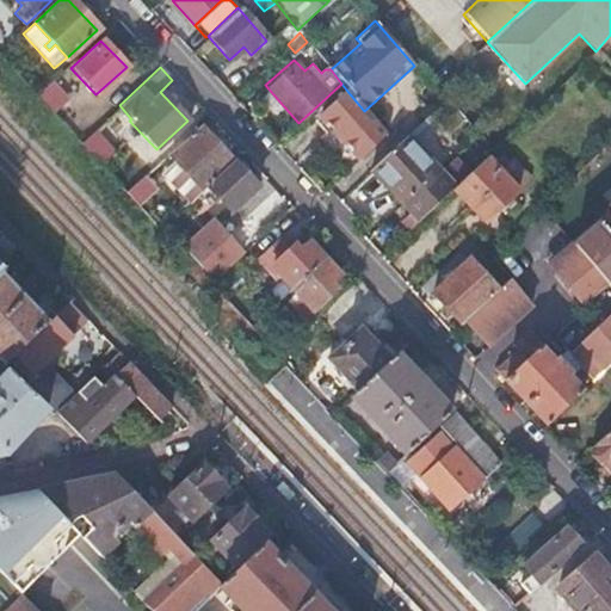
[(50,111),(69,97),(54,75),(35,90),(50,111)]
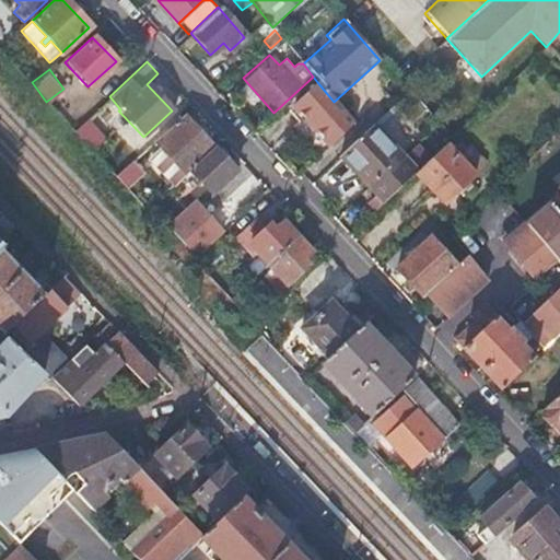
[(291,105),(329,146),(343,133),(341,132),(351,123),(334,102),(317,82),(291,105)]
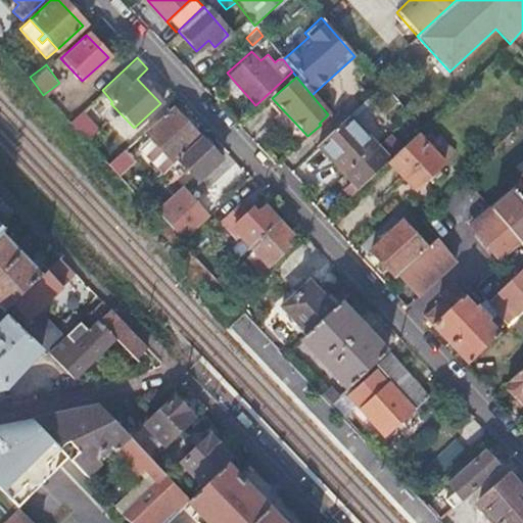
[(170,107),(144,132),(173,164),(176,162),(199,139),(170,107)]
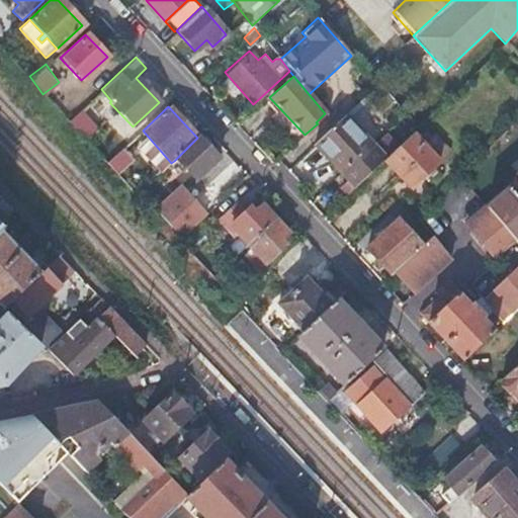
[(97,128),(79,109),(67,120),(84,140),(97,128)]
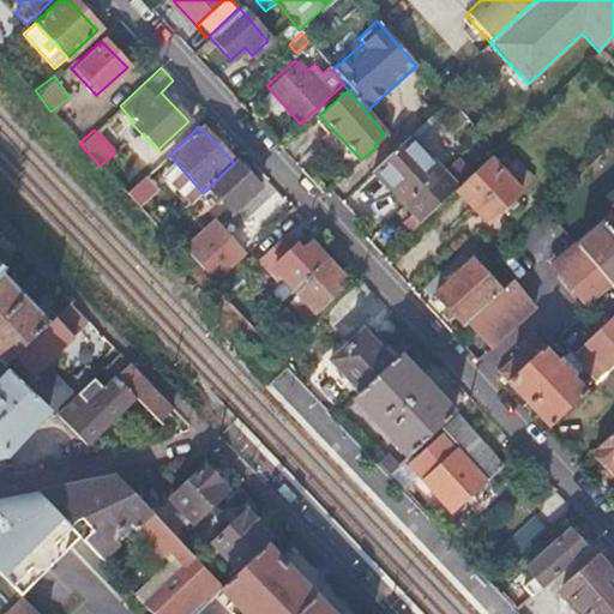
[(405,138),(369,169),(402,205),(438,172),(405,138)]
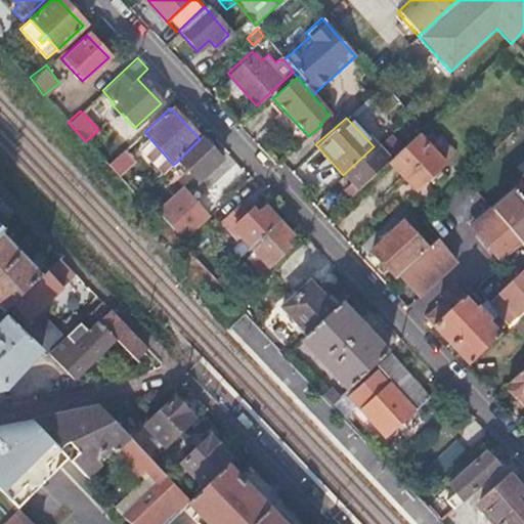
[(173,165),(144,132),(132,144),(161,177),(173,165)]
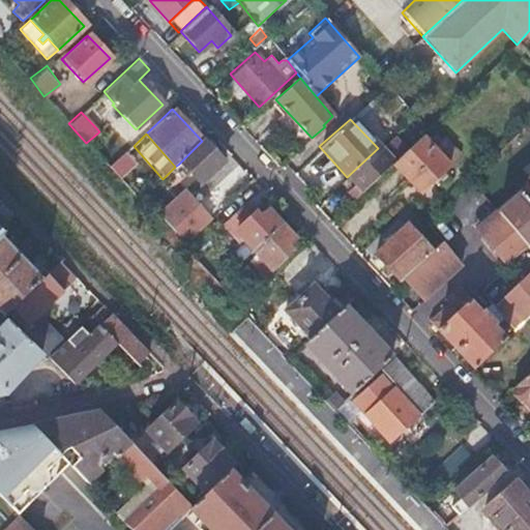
[(421,136),(391,163),(417,192),(449,165),(431,146),(421,136)]
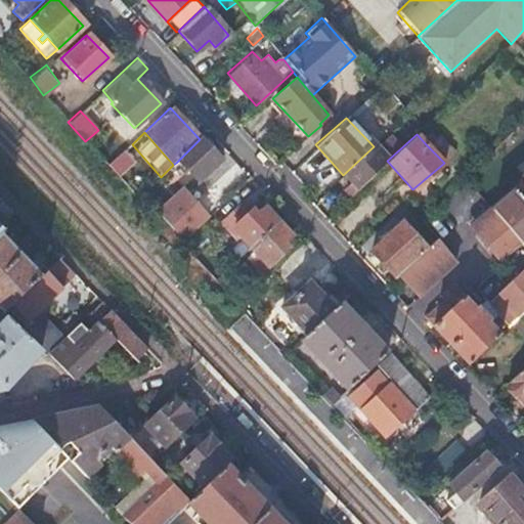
[(426,144),(444,163),(454,155),(438,135),(426,144)]
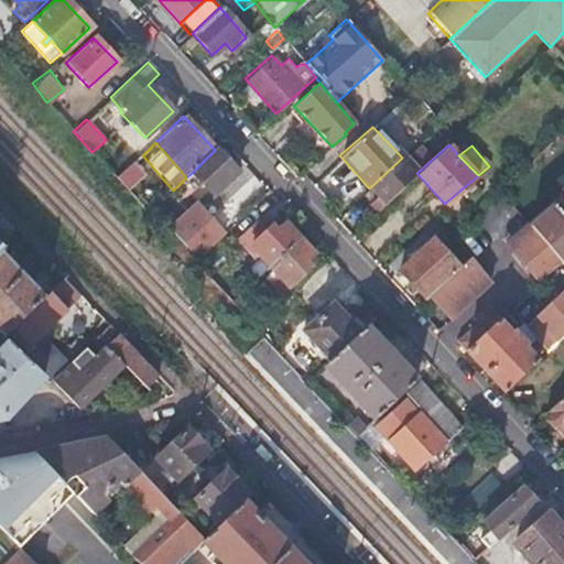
[(236,173),(215,150),(190,175),(210,197),(236,173)]
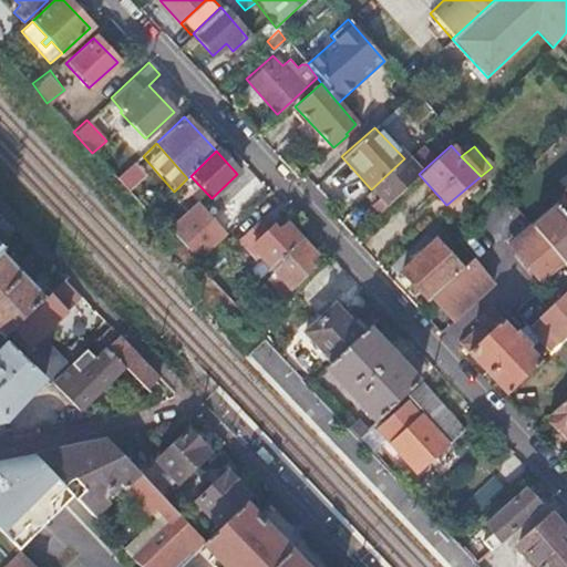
[(404,158),(371,189),(380,198),(372,205),(380,213),(419,174),(404,158)]
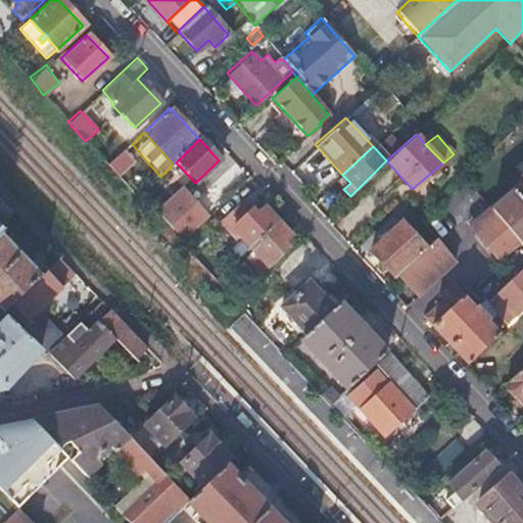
[(135,160),(125,150),(108,167),(119,177),(135,160)]
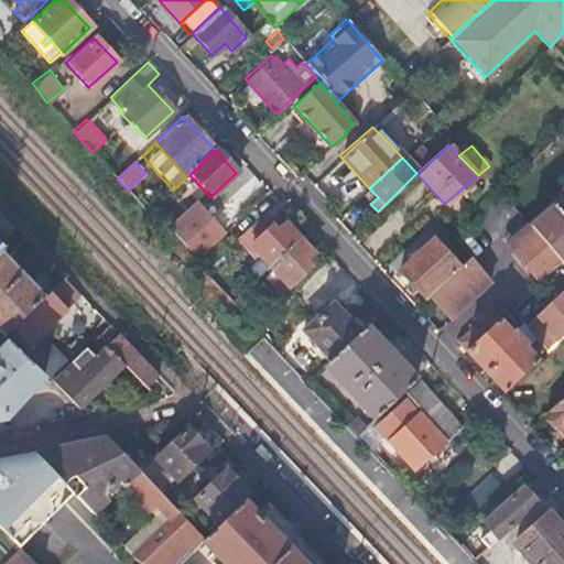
[(563,192),(563,194),(530,226),(533,230),(559,260),(559,261),(563,267),(563,266),(563,187),(562,191),(563,192)]
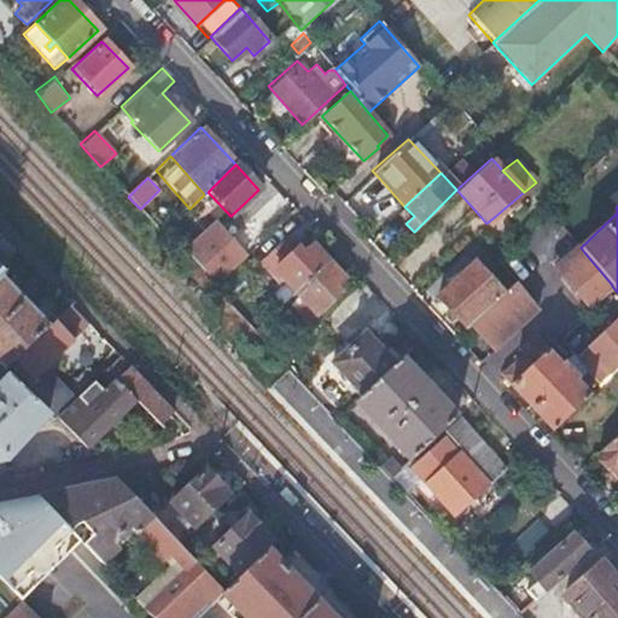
[(185,250),(199,264),(226,239),(213,225),(185,250)]
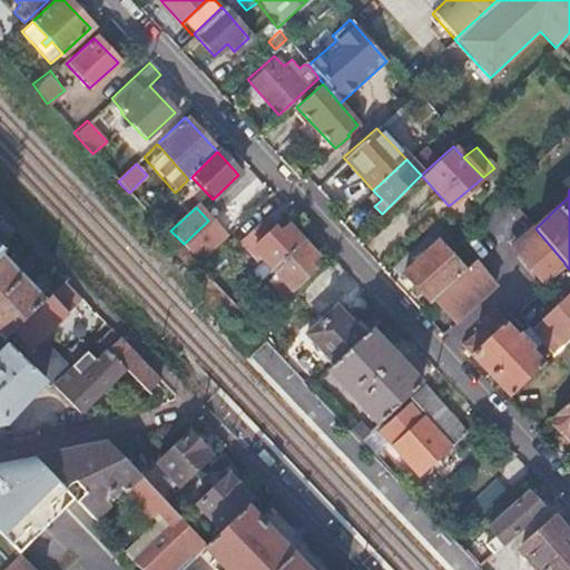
[(237,243),(243,248),(268,225),(263,218),(237,243)]
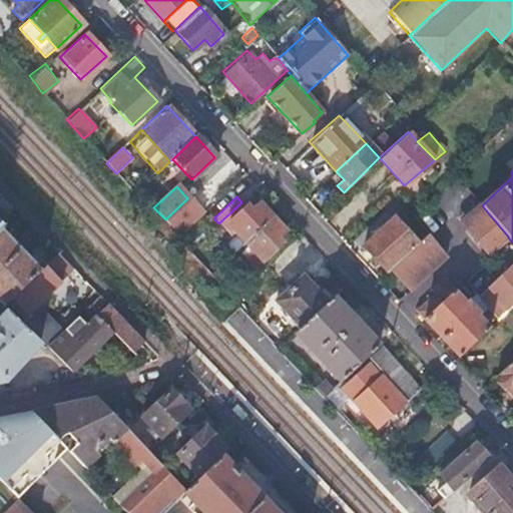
[(165,219),(161,223),(174,237),(201,212),(187,198),(165,219)]
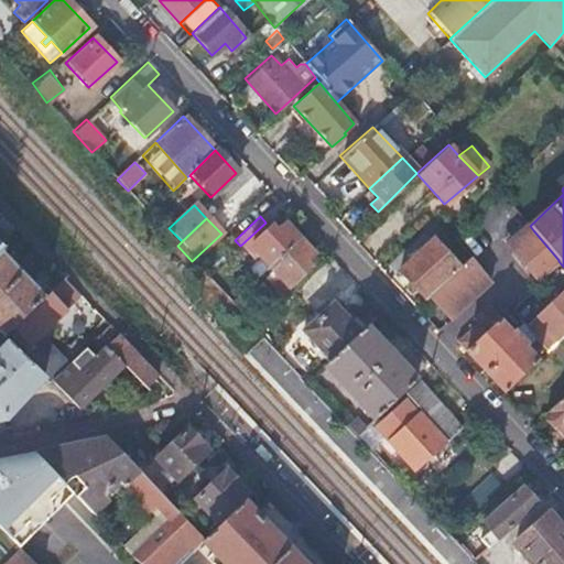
[(249,247),(267,266),(296,238),(283,225),(274,232),(266,223),(240,246),(246,251),(249,247)]
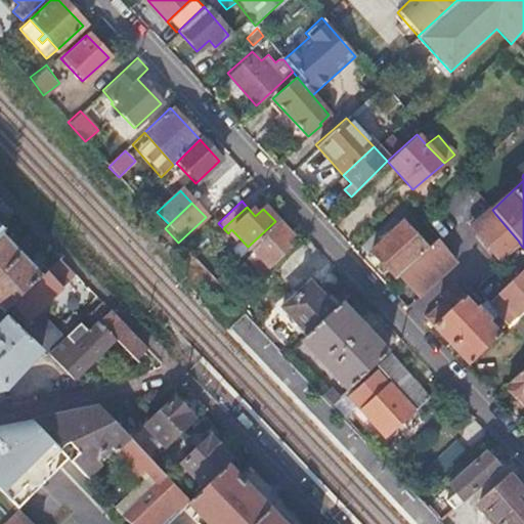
[(497,260),(519,242),(495,214),(492,210),(491,209),(470,227),(497,260)]
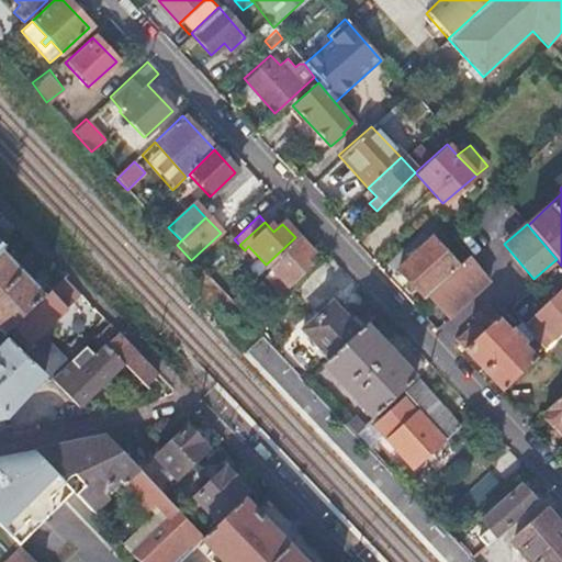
[(295,237),(266,265),(276,276),(268,284),(277,293),(305,267),(302,261),(310,254),(295,237)]
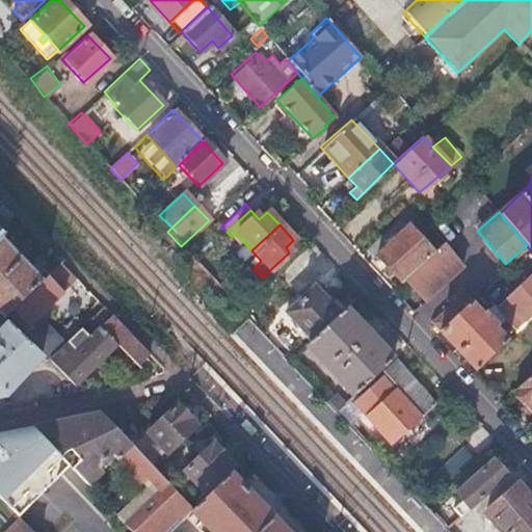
[(373,256),(399,282),(402,278),(443,241),(439,237),(427,248),(404,227),(373,256)]
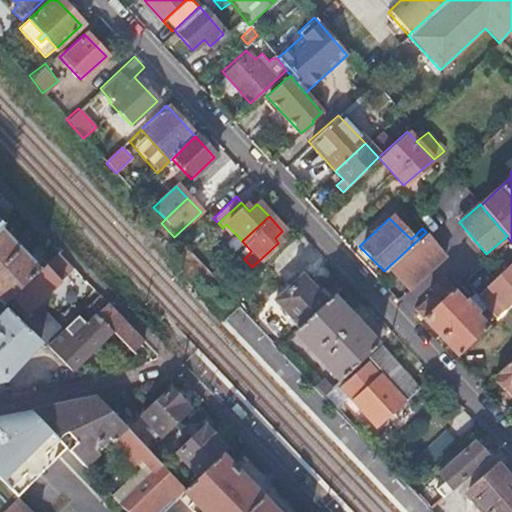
[(0,232),(0,295),(9,305),(43,271),(2,230),(0,232)]
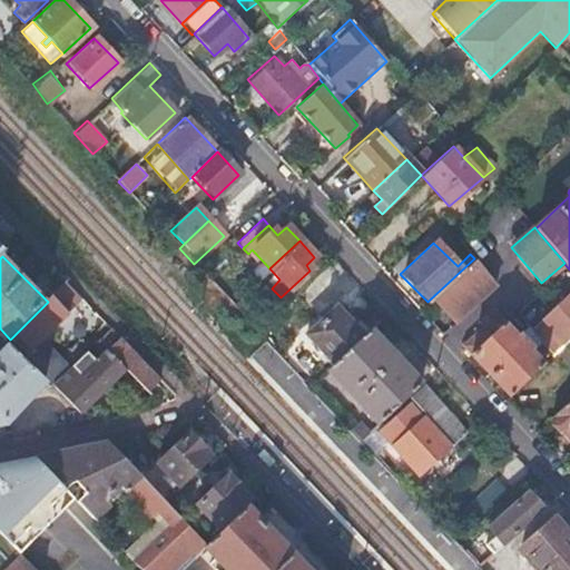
[(474,258),(431,298),(453,320),(494,282),(474,258)]
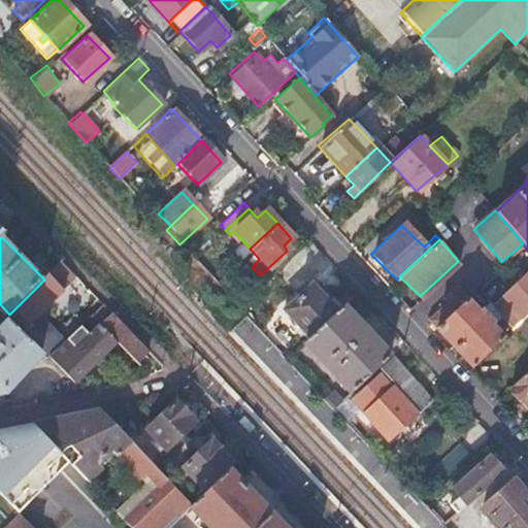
[(44,279),(9,315),(7,317),(11,322),(44,354),(48,358),(53,355),(69,338),(51,320),(44,326),(38,319),(80,278),(64,261),(44,279)]
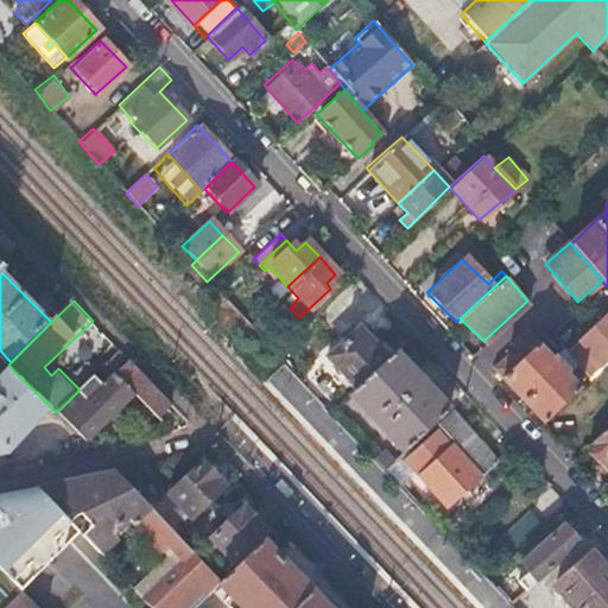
[(607,309),(564,349),(575,362),(574,363),(587,378),(607,358),(607,309)]
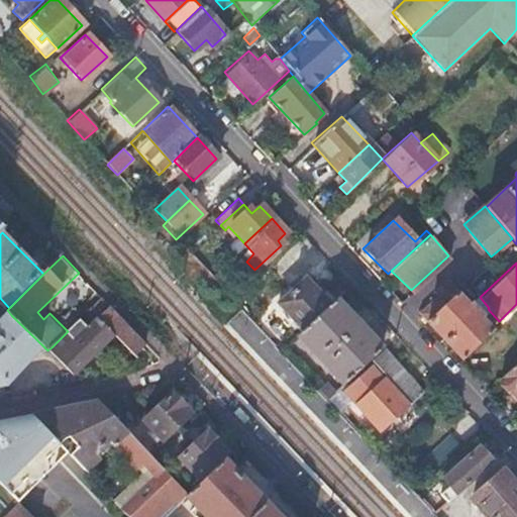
[(275,303),(300,330),(328,303),(302,277),(275,303)]
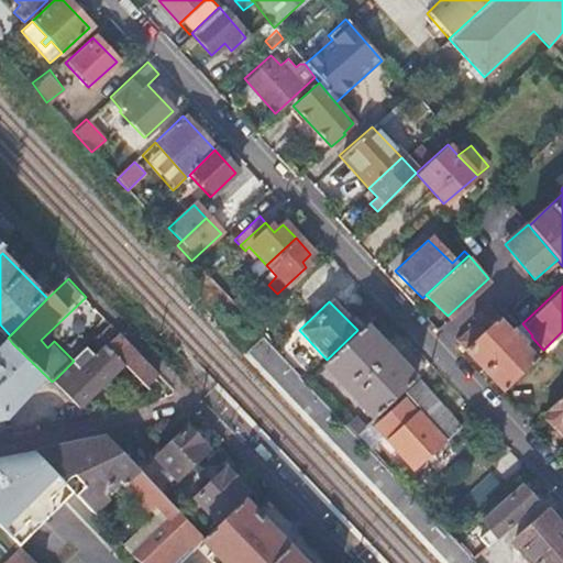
[(455,341),(463,349),(496,318),(485,305),(472,318),(475,323),(455,341)]
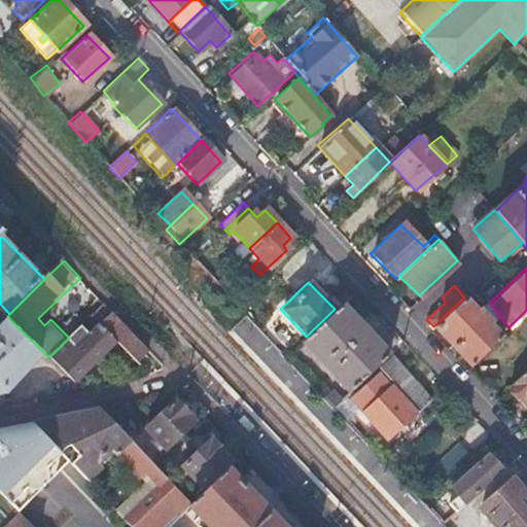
[(464,297),(433,326),(469,364),(500,336),(489,322),(497,315),(498,314),(489,303),(487,300),(475,309),(464,297)]
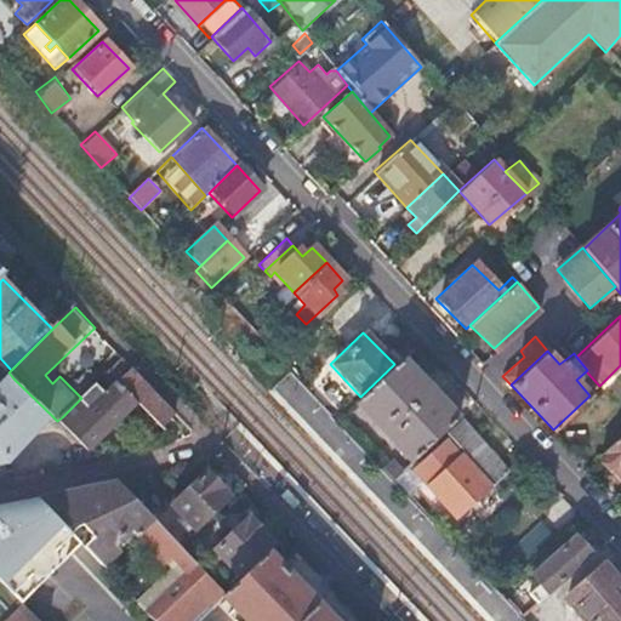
[(360,397),(353,403),(410,462),(411,461),(440,433),(443,431),(454,420),(398,360),(394,364),(360,397)]
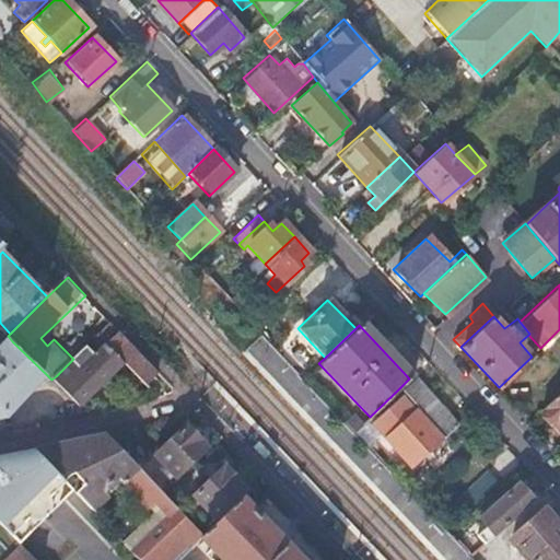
[(127,362),(148,384),(161,372),(123,334),(109,346),(127,362)]
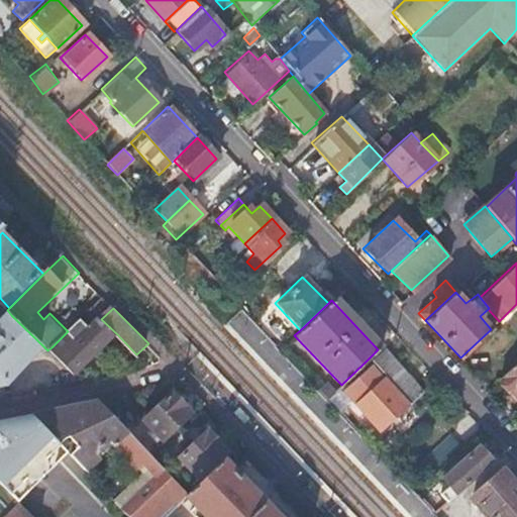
[(68,331),(52,347),(77,374),(117,334),(101,319),(92,309),(68,331)]
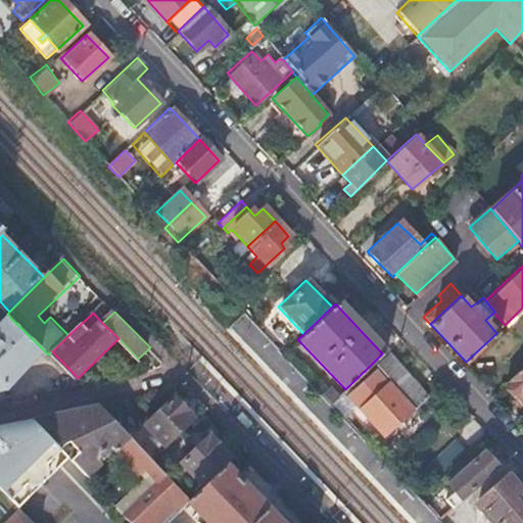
[(0,390),(8,389),(44,350),(11,319),(0,330),(0,390)]
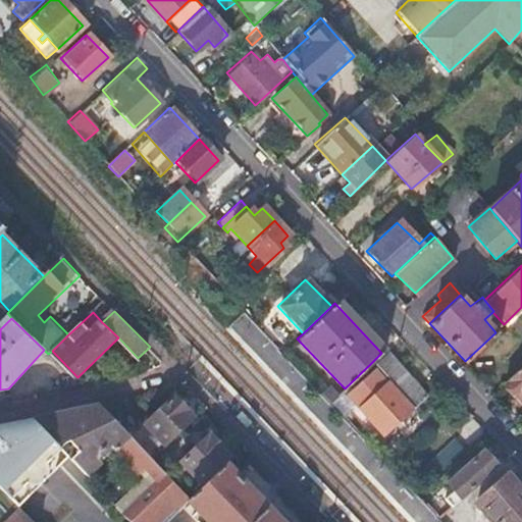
[(383,351),(381,353),(372,362),(404,398),(407,403),(412,407),(423,397),(413,385),(414,383),(383,351)]
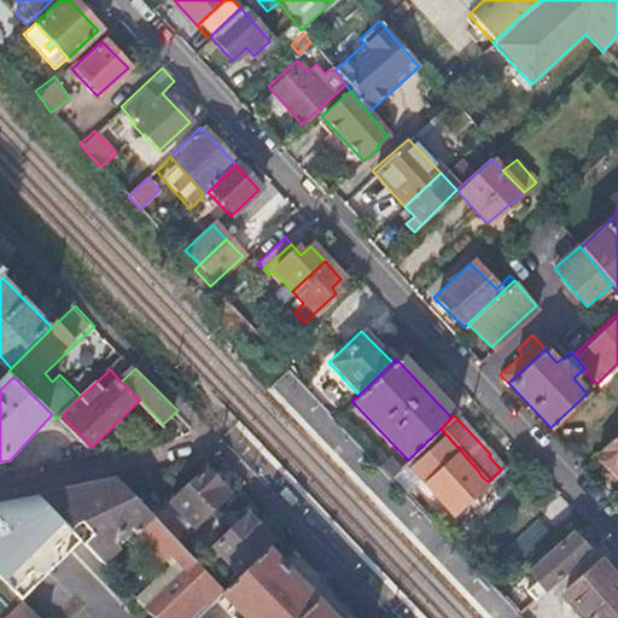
[(617,433),(595,454),(617,479),(617,478),(617,433)]
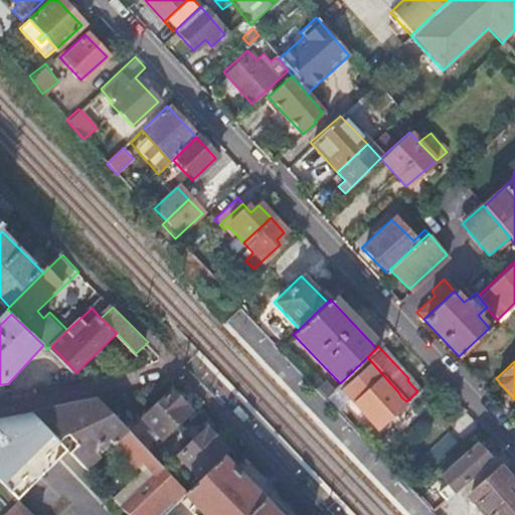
[(402,405),(378,377),(351,402),(375,430),(402,405)]
